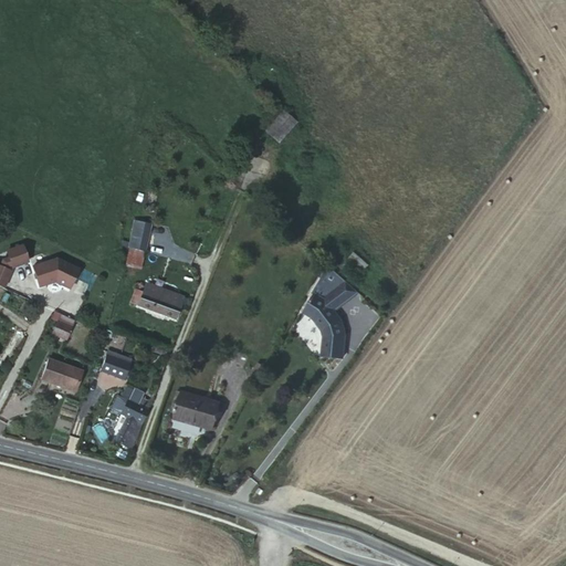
[(281,100),(274,93),(271,96),(276,103),(281,100)]
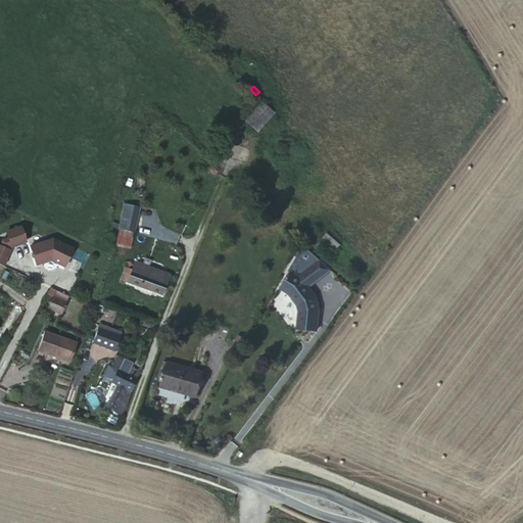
[(253,112),(262,103),(258,100),(250,110),(253,112)]
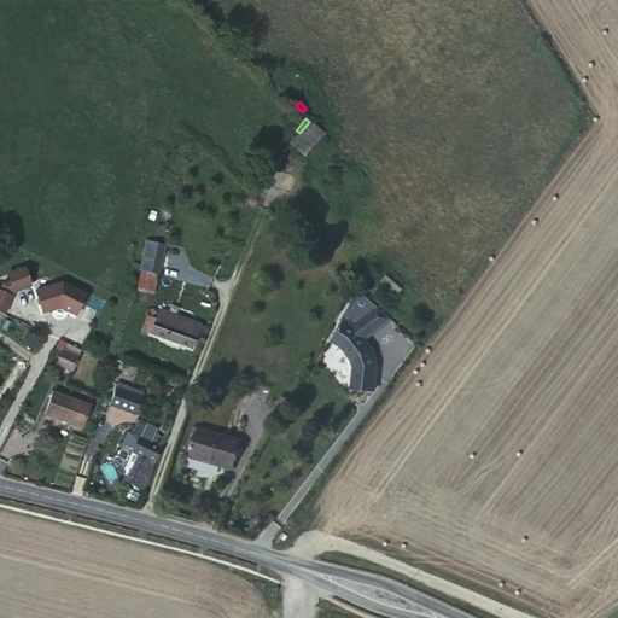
[(309,122),(299,133),(290,144),(303,156),(322,134),(309,122)]
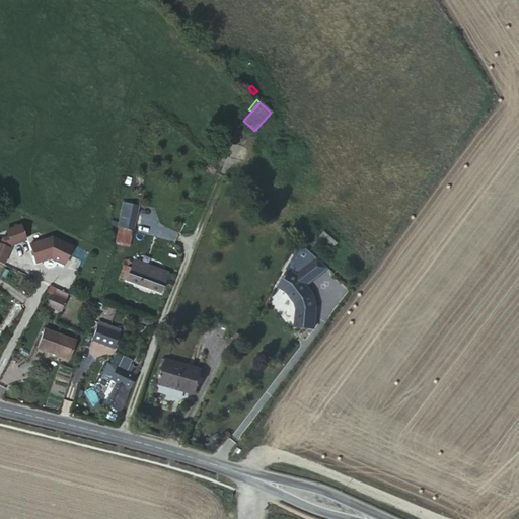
[(237,128),(233,125),(206,154),(210,158),(237,128)]
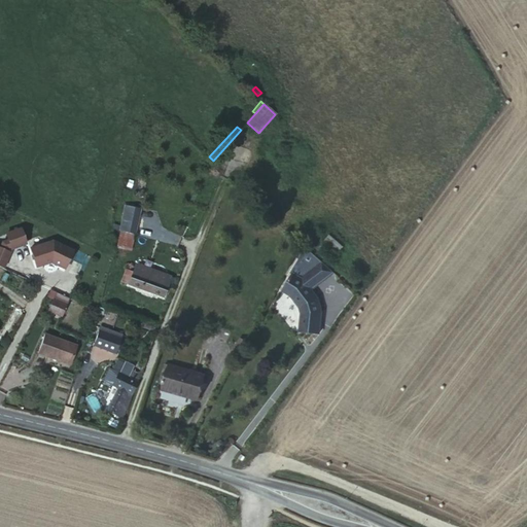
[(124,205),(119,231),(136,233),(140,207),(124,205)]
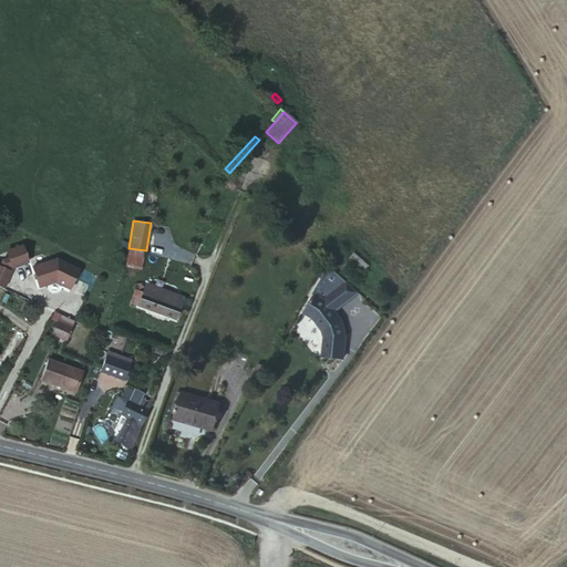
[(0,288),(2,289),(3,290),(10,272),(7,271),(8,268),(11,267),(11,268),(27,263),(21,247),(6,253),(8,259),(1,261),(0,264),(0,288)]
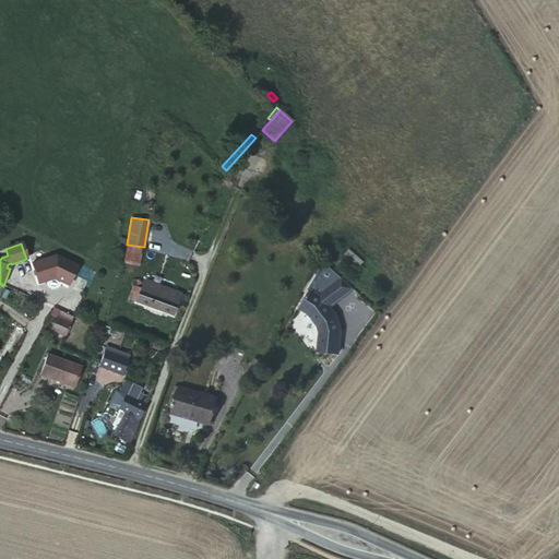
[(129,246),(126,261),(139,264),(142,249),(129,246)]
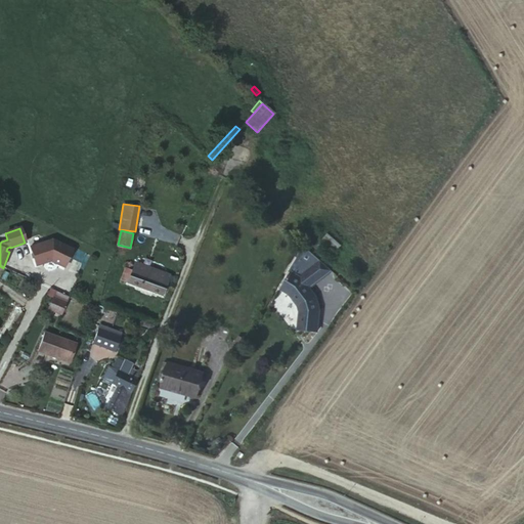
[(328,233),(321,241),(335,253),(341,246),(328,233)]
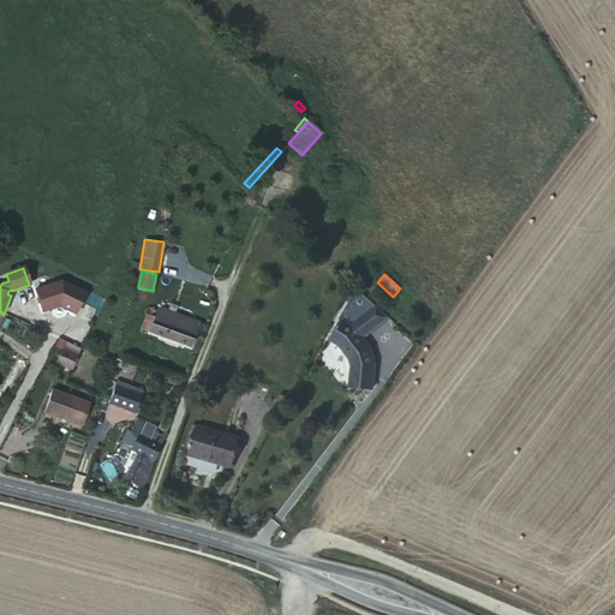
[(35,291),(42,311),(59,305),(72,311),(82,292),(60,281),(35,291)]
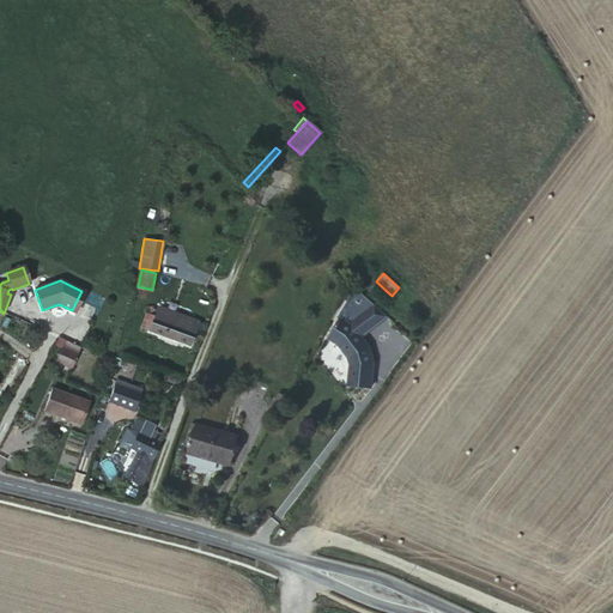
[(392,296),(376,281),(371,287),(387,302),(392,296)]
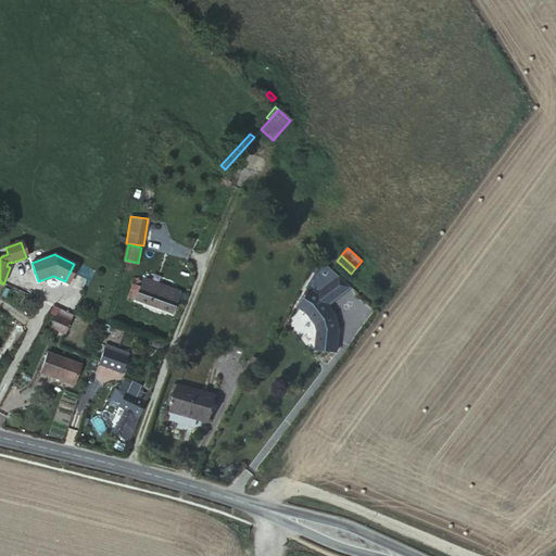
[(321,269),(325,264),(323,262),(305,289),(308,291),(321,269)]
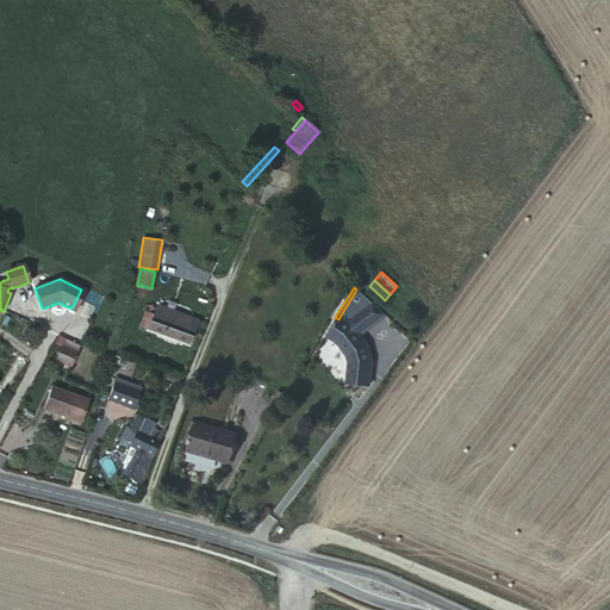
[(368,305),(371,303),(356,290),(353,296),(363,311),(368,305)]
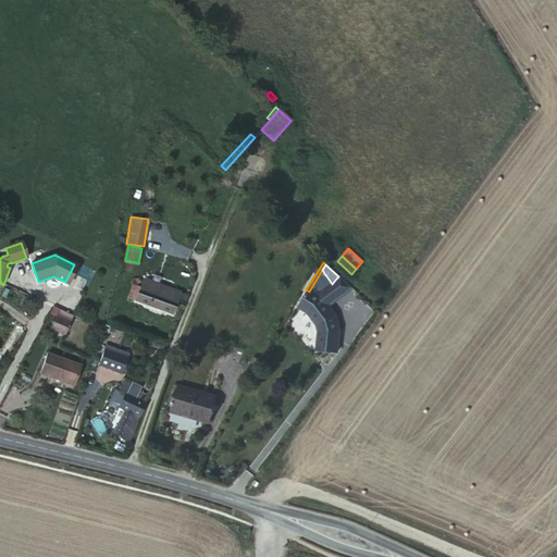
[(332,284),(322,270),(309,292),(299,309),(307,313),(317,325),(318,332),(316,350),(336,351),(339,330),(336,316),(329,307),(342,296),(332,284)]
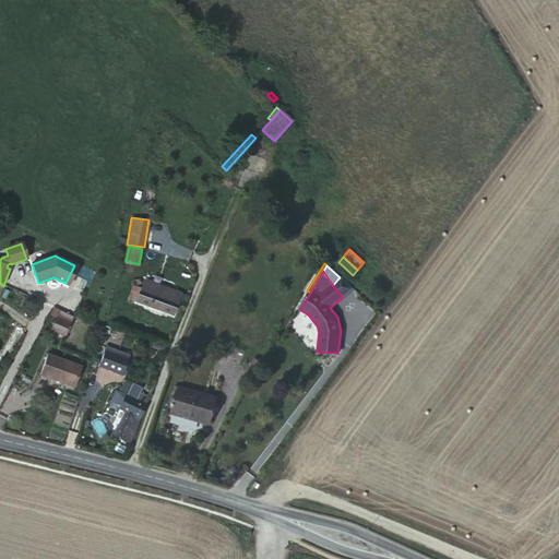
[(137,277),(133,286),(141,289),(144,281),(137,277)]
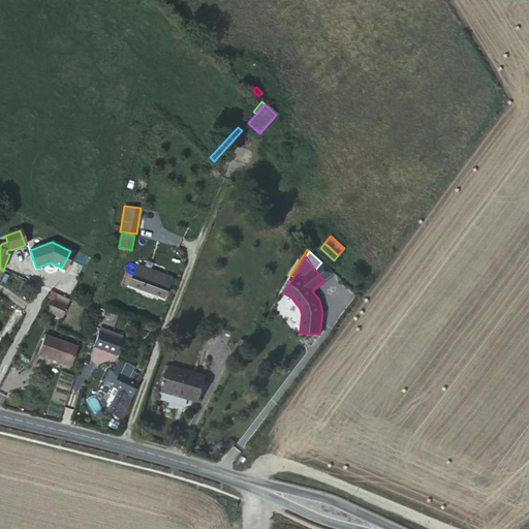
[(319,265),(331,277),(334,274),(321,262),(319,265)]
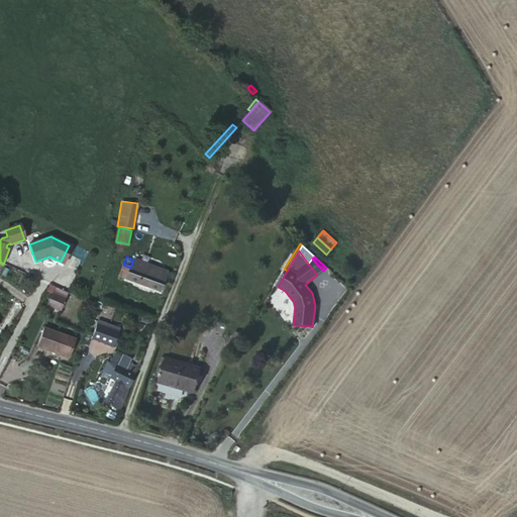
[(323,271),(312,259),(308,264),(317,275),(323,271)]
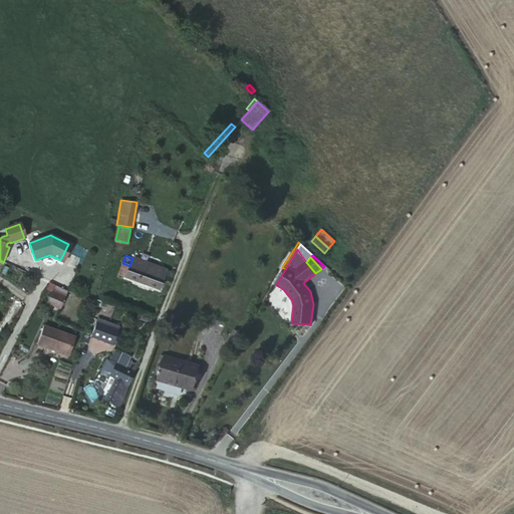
[(158,289),(163,278),(160,277),(163,269),(147,263),(133,258),(130,266),(122,263),(118,274),(158,289)]
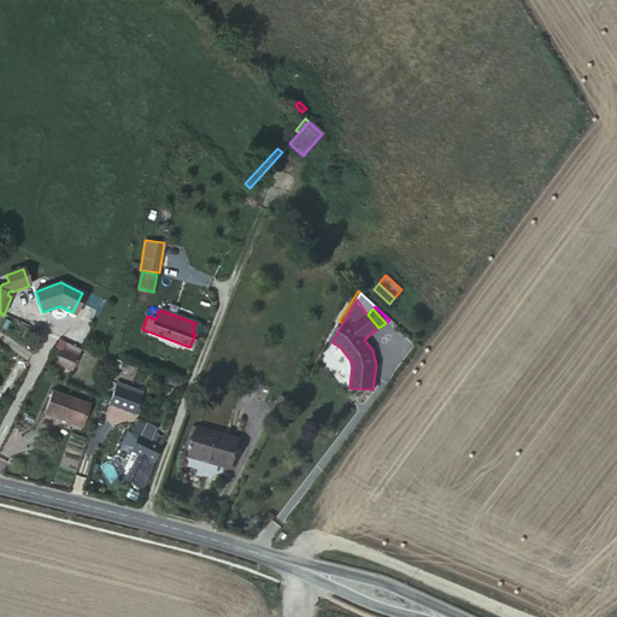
[(65,342),(58,339),(54,346),(62,350),(65,342)]
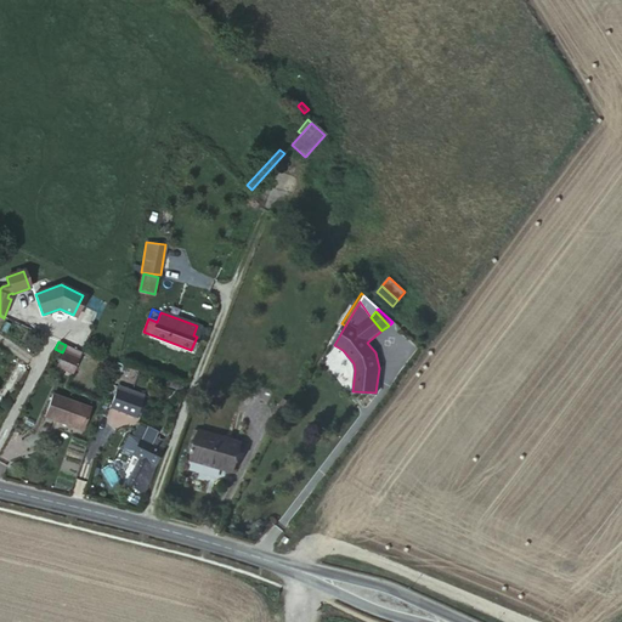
[(72,373),(82,352),(66,345),(61,356),(58,355),(56,362),(58,363),(56,367),(72,373)]
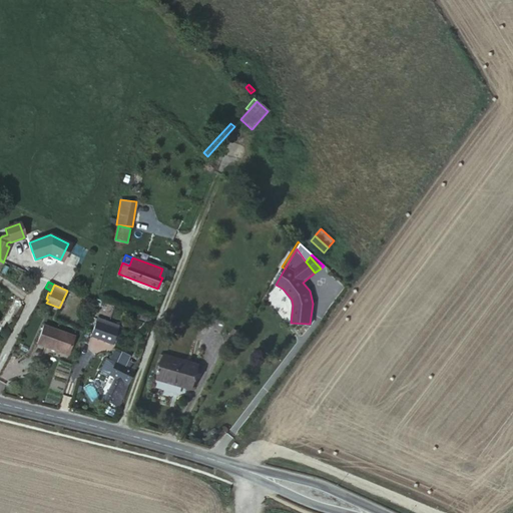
[(91,336),(112,344),(118,326),(97,318),(91,336)]
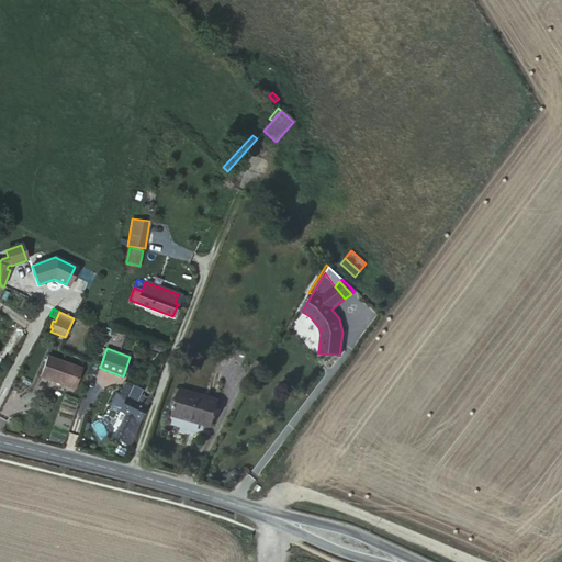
[(81,369),(47,357),(40,378),(74,389),(81,369)]
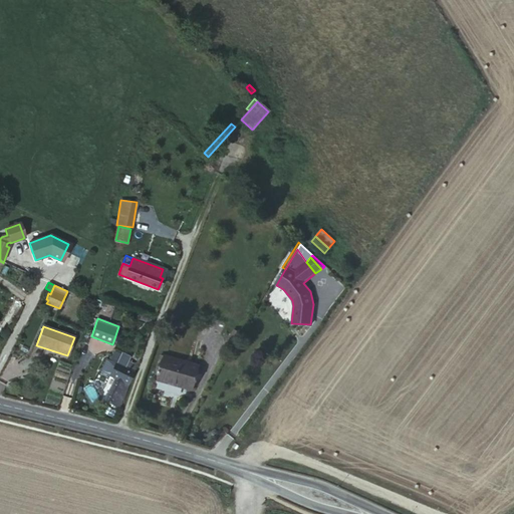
[(192,390),(199,366),(165,356),(158,380),(192,390)]
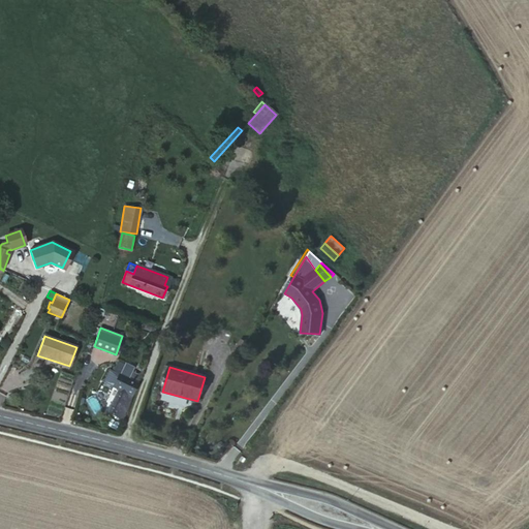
[(115,389),(122,376),(119,374),(112,387),(115,389)]
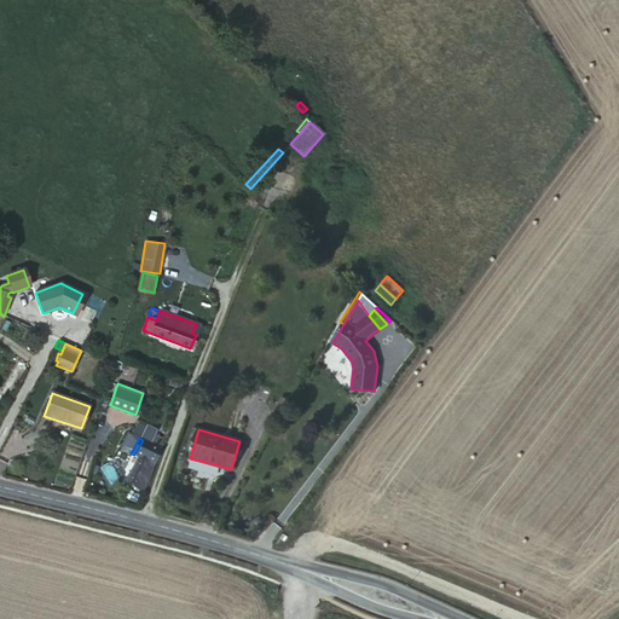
[(123,482),(142,491),(149,479),(162,449),(143,440),(134,455),(137,456),(123,482)]
